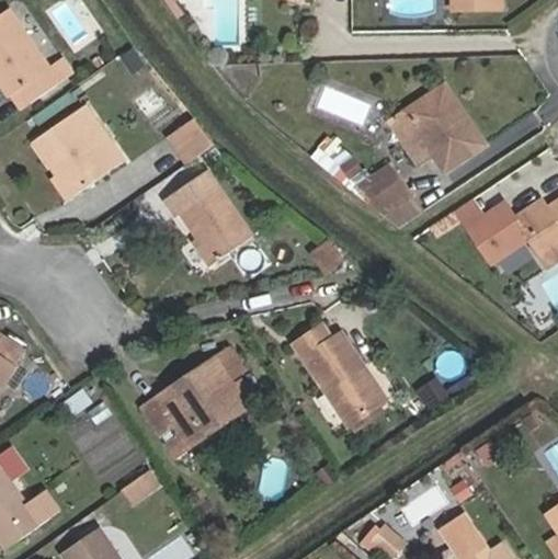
[(163,0),(177,18),(184,12),(175,0),(163,0)]
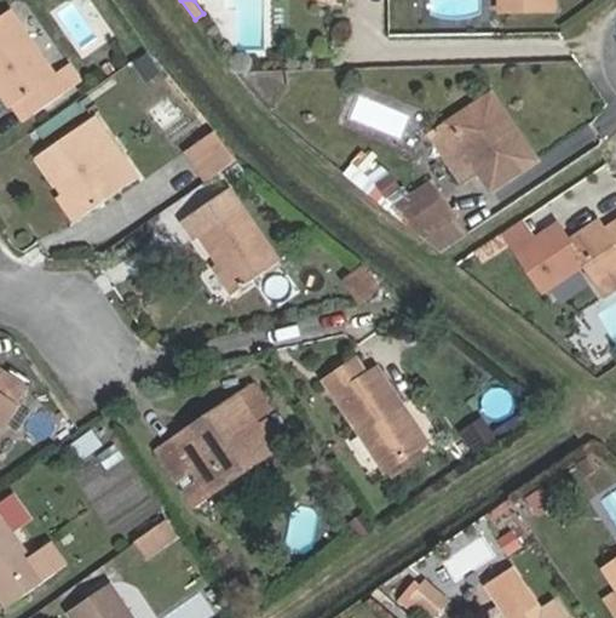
[(0,95),(7,106),(24,95),(35,112),(80,81),(67,62),(52,72),(7,9),(0,13),(0,95)]
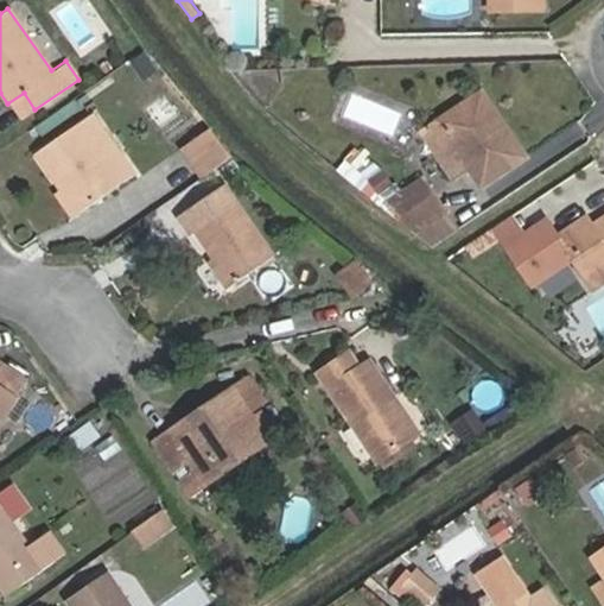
[(141,50),(127,58),(140,76),(153,67),(141,50)]
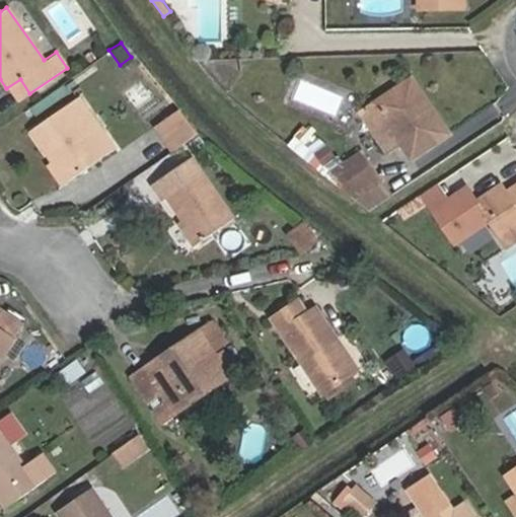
[(373,102),(410,157),(448,132),(429,104),(421,111),(402,82),(373,102)]
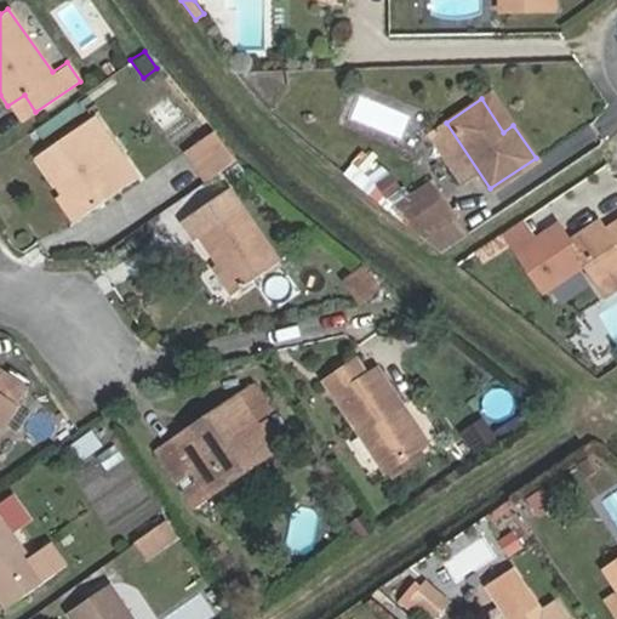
[(91,115),(34,154),(62,196),(78,217),(135,177),(91,115)]
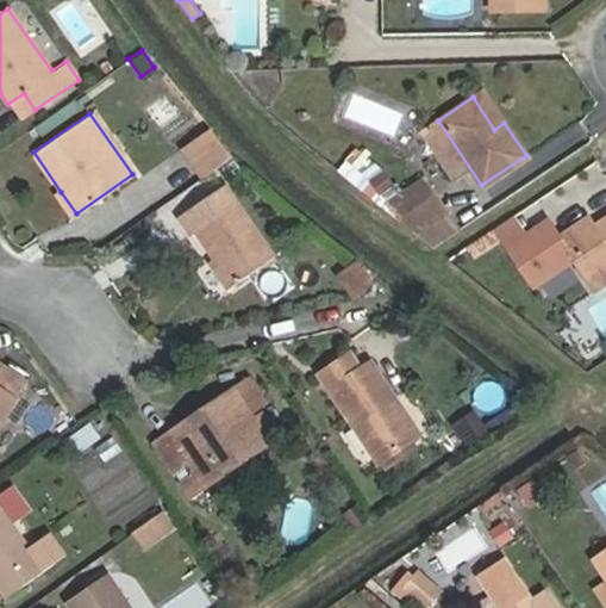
[(213,130),(186,147),(206,177),(232,160),(213,130)]
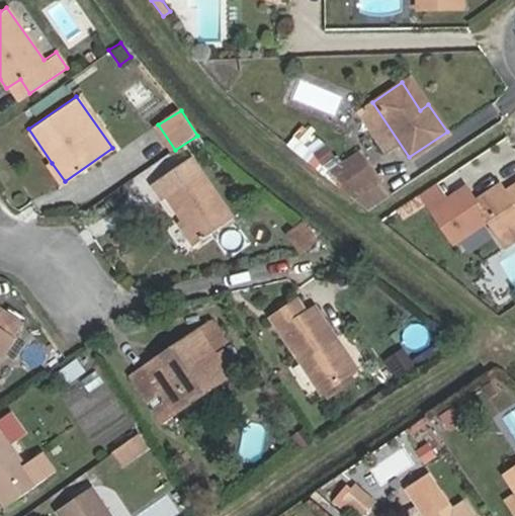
[(325,143),(312,153),(321,165),(334,156),(325,143)]
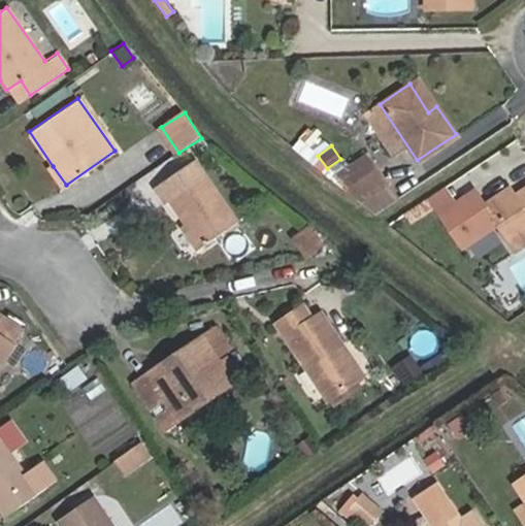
[(179,226),(197,250),(238,221),(195,159),(154,188),(164,202),(169,198),(186,222),(179,226)]
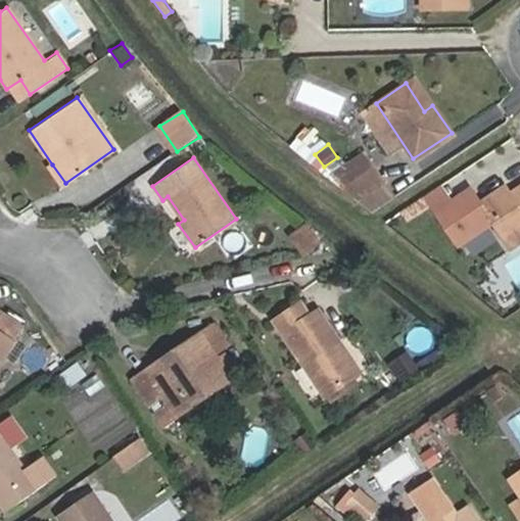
[(65,183),(52,164),(48,167),(61,186),(65,183)]
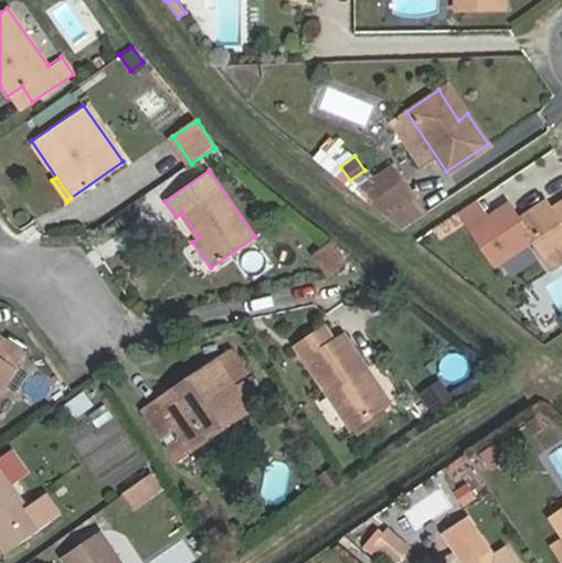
[(370,203),(402,229),(424,213),(404,181),(370,203)]
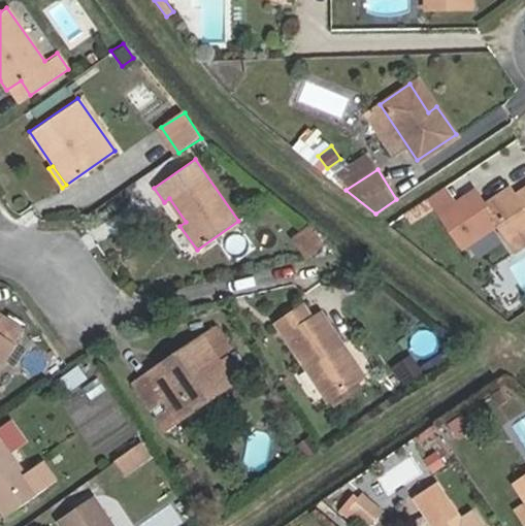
[(440,186),(425,196),(436,214),(452,203),(440,186)]
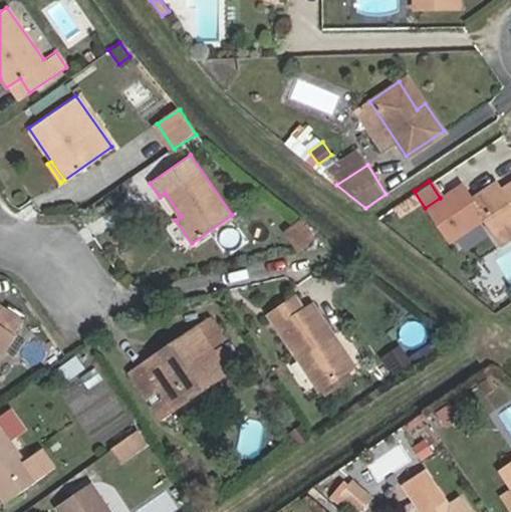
[(425,208),(446,239),(480,217),(489,232),(510,217),(510,181),(504,186),(507,191),(501,195),(493,183),(467,199),(459,186),(440,198),(425,208)]
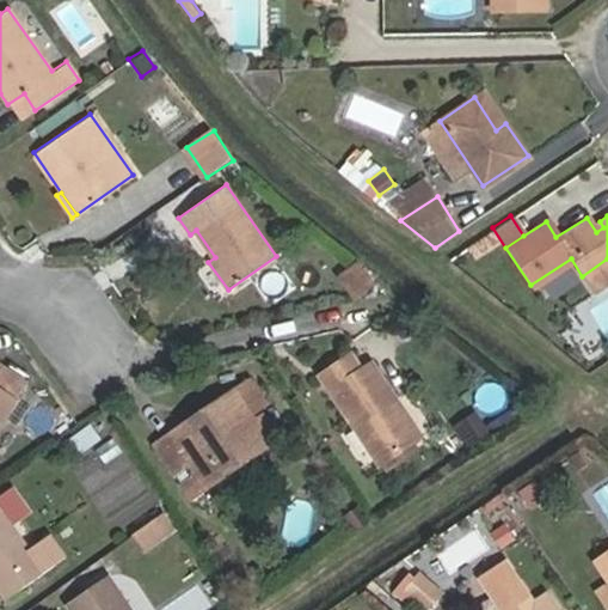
[(357,263),(338,278),(355,299),(374,286),(357,263)]
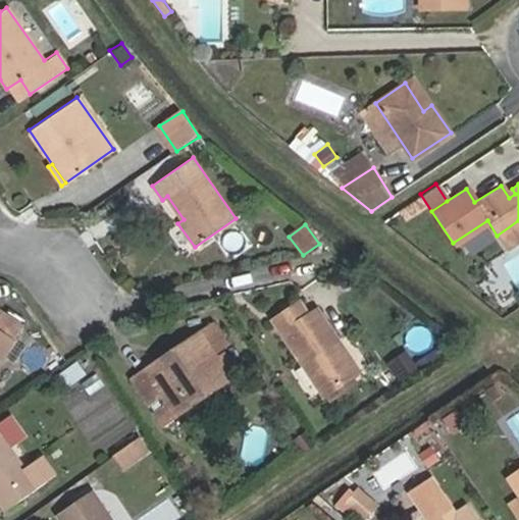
[(272,320),(323,395),(353,373),(331,344),(338,340),(317,309),(308,315),(300,302),(272,320)]
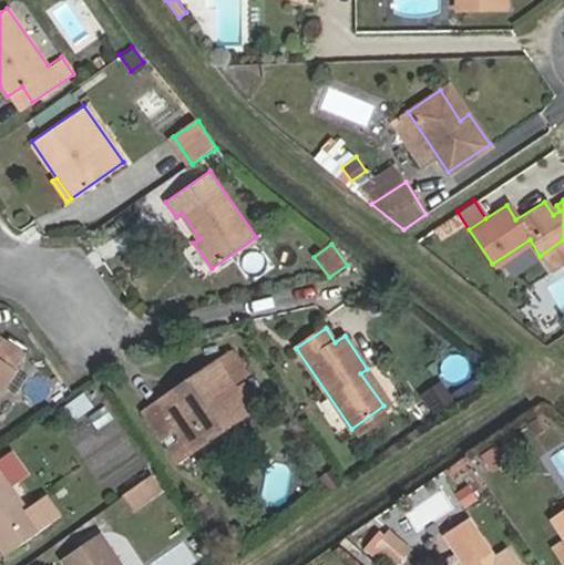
[(0,356),(16,368),(27,352),(0,335),(0,356)]
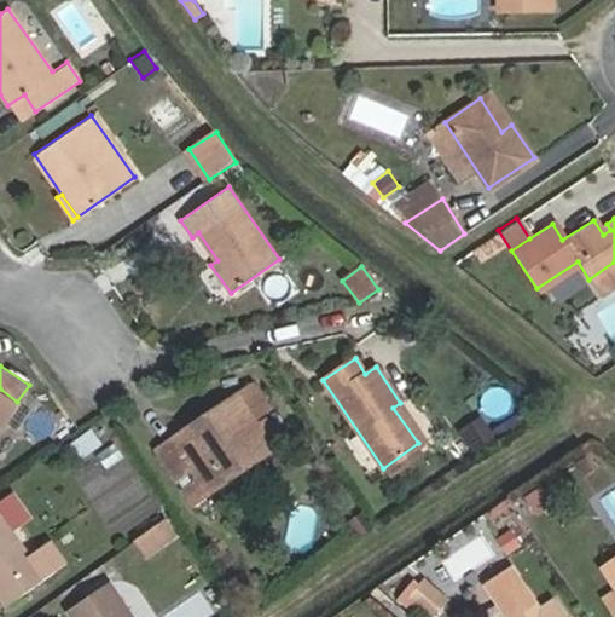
[(0,427),(17,402),(0,388),(0,427)]
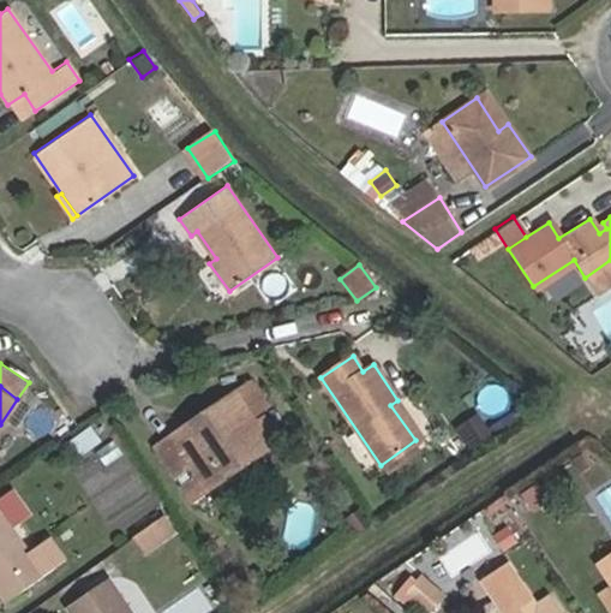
[(221,471),(246,452),(251,459),(273,445),(237,388),(214,404),(219,410),(192,428),(189,421),(151,446),(172,476),(186,465),(204,492),(225,477),(221,471)]
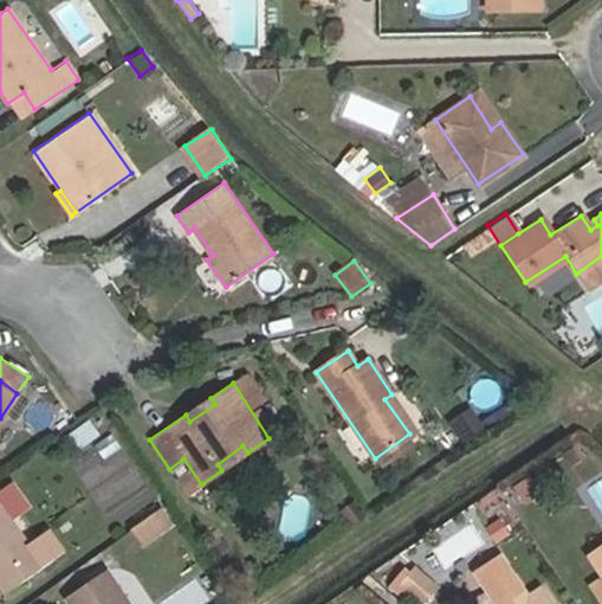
[(15,421),(28,402),(17,393),(4,413),(15,421)]
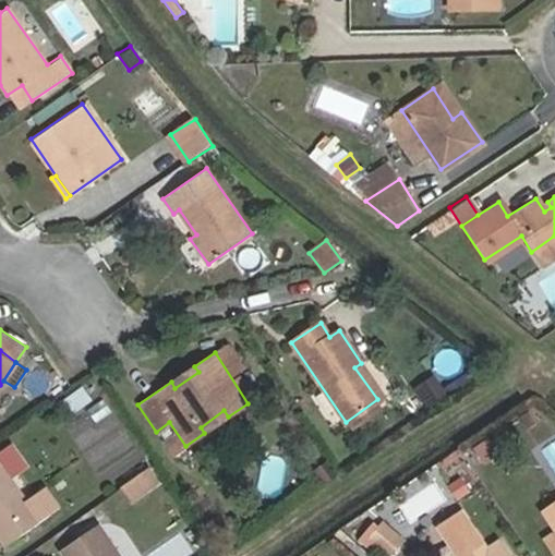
[(377,399),(346,422),(351,430),(383,408),(377,399)]
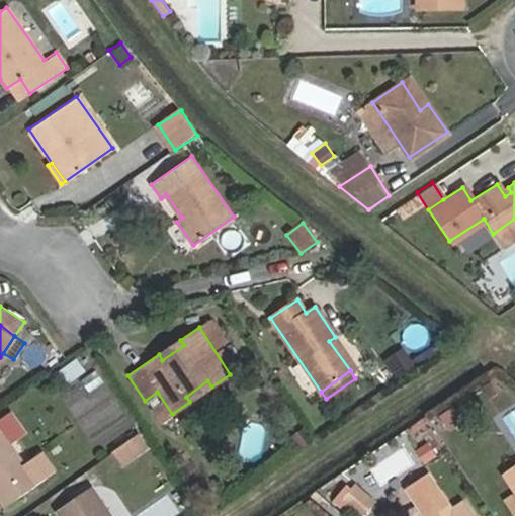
[(25,431),(11,411),(0,418),(0,430),(9,442),(25,431)]
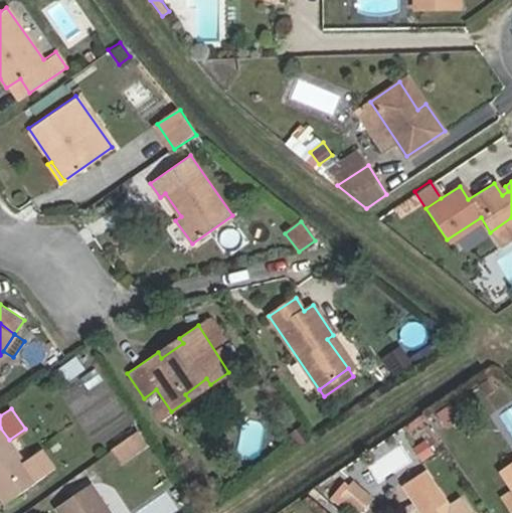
[(0,495),(5,502),(55,466),(42,447),(24,462),(9,440),(0,428),(0,495)]
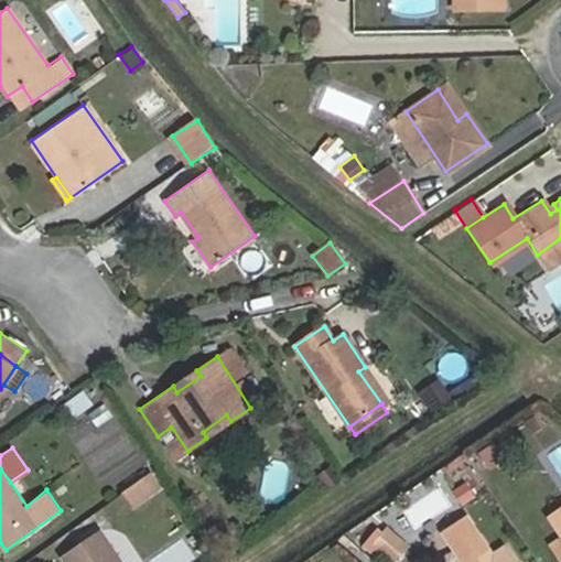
[(560,505),(547,516),(560,535),(560,505)]
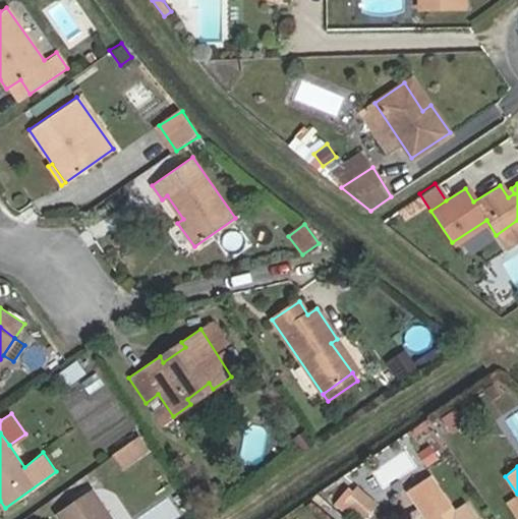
[(426,475),(407,488),(426,518),(475,518),(466,504),(452,513),(426,475)]
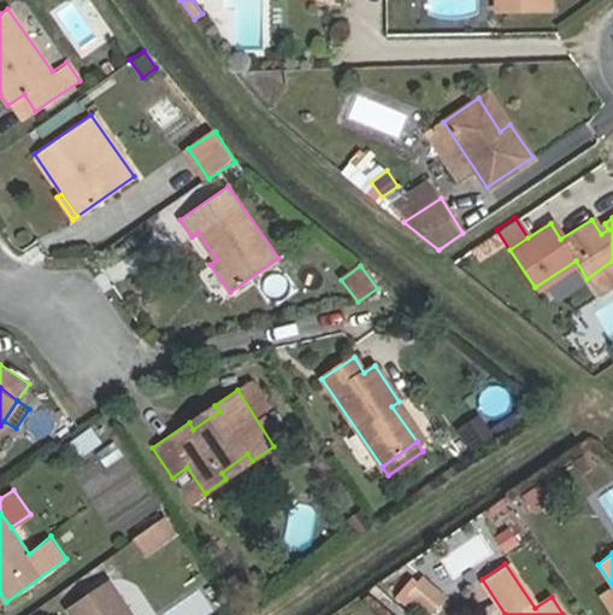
[(398,591),(429,614),(448,590),(418,566),(398,591)]
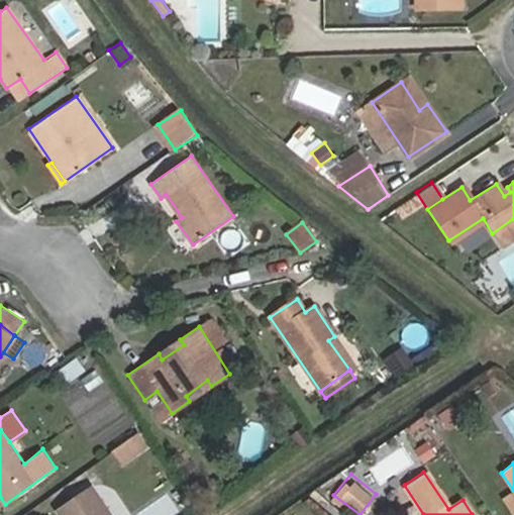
[(108,514),(88,487),(56,510),(59,514),(108,514)]
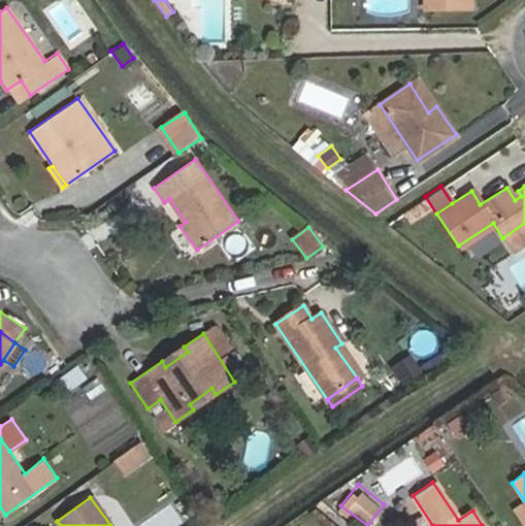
[(524,501),(515,508),(524,523),(524,501)]
